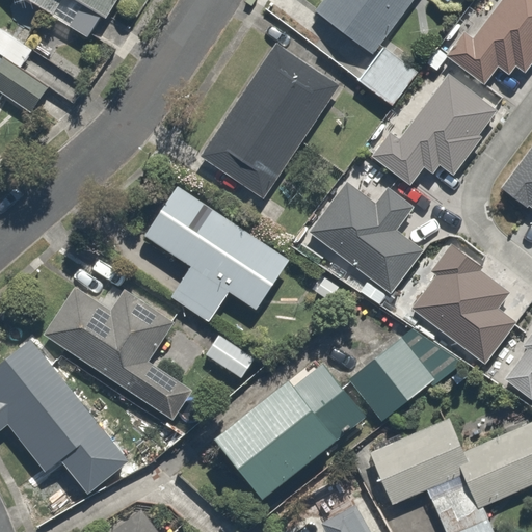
[(37,0),(82,31),(103,0),(37,0)]
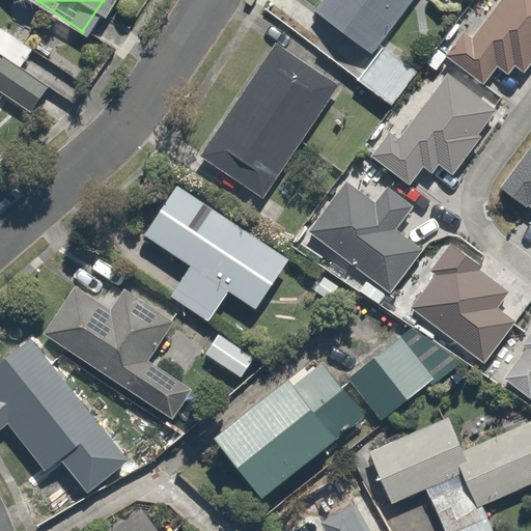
[(402,0),(317,0),(314,5),(373,45),(402,0)]
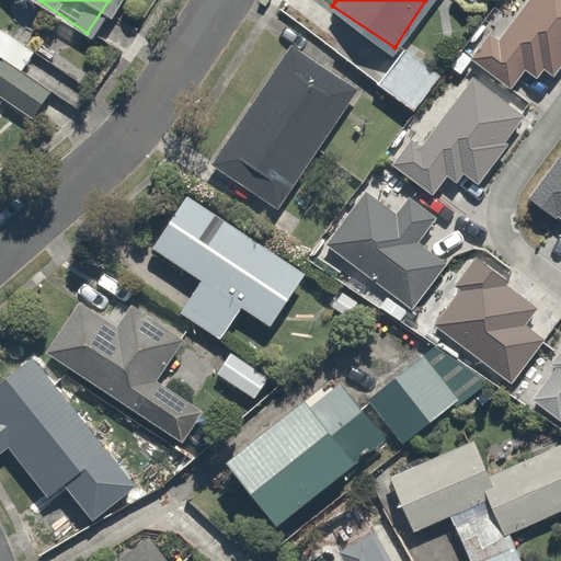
[(471,57),(512,88),(526,68),(538,77),(545,68),(554,75),(560,66),(560,0),(528,0),(500,39),(490,33),(471,57)]
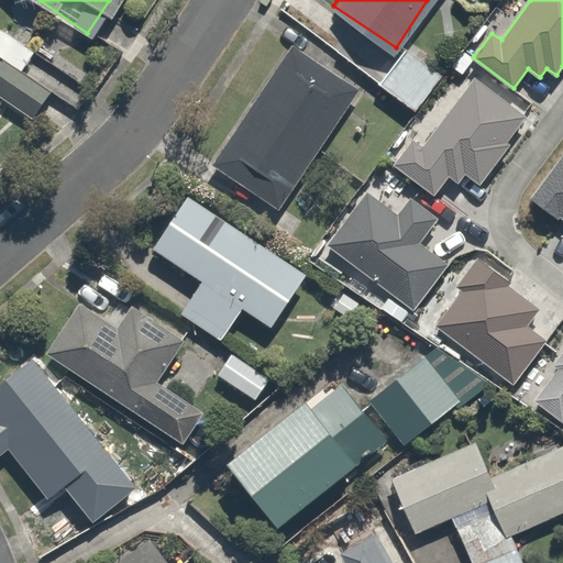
[(361,72),(291,28),(202,167),(273,211),(315,145),(363,177),(404,116),(354,83),(361,72)]
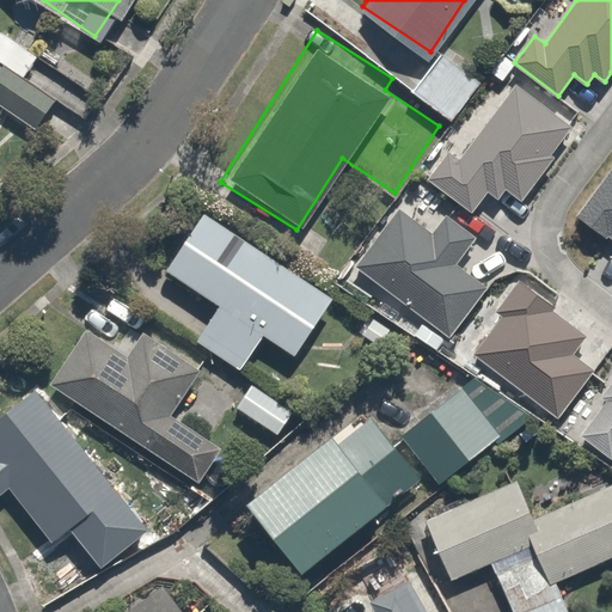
[(10,56),(0,67),(0,98),(22,116),(46,86),(10,56)]
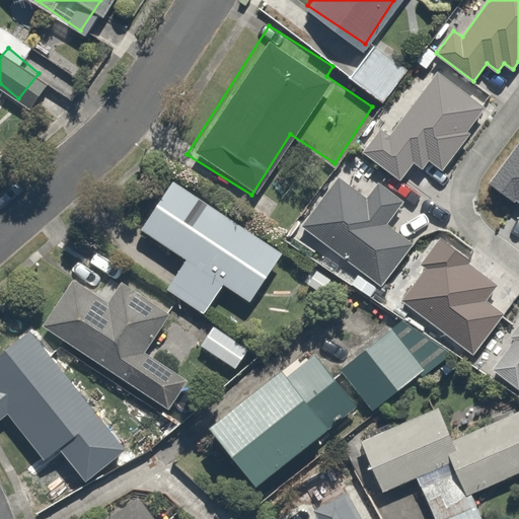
[(399,70),(368,53),(354,80),(384,97),(399,70)]
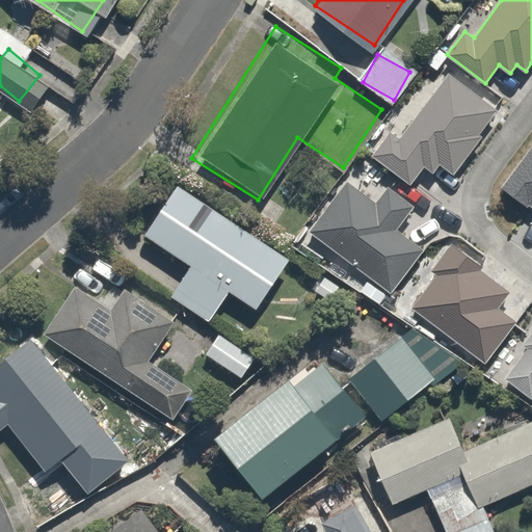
[(391,131),(373,155),(410,184),(424,165),(433,173),(440,163),(454,174),(482,135),(479,134),(498,109),(449,73),(400,138),(391,131)]
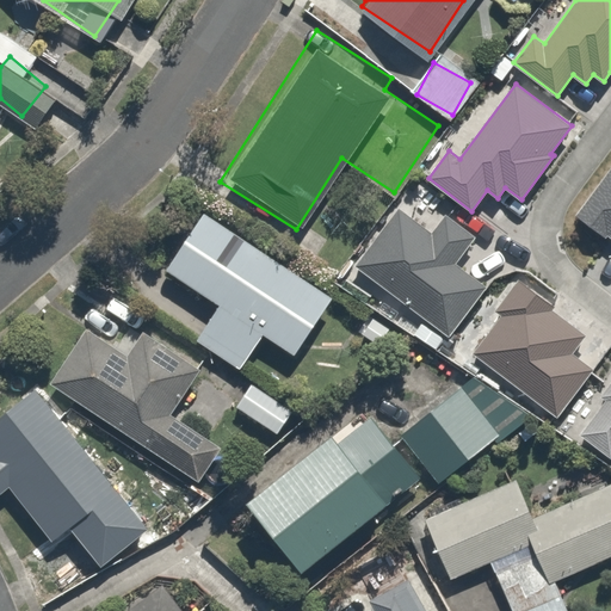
[(610,236),(610,167),(576,214),(606,236),(609,234),(610,236)]
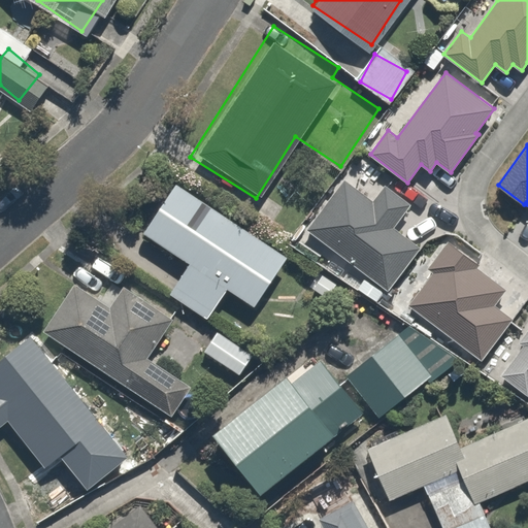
[(345,178),(307,229),(389,291),(422,246),(395,226),(410,204),(386,186),(374,200),(345,178)]
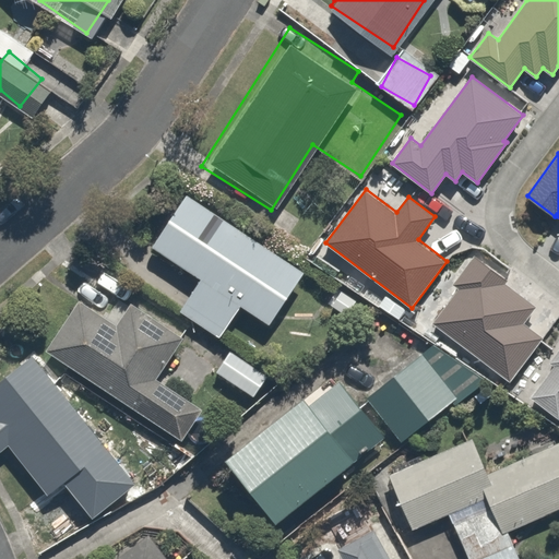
[(302,261),(186,190),(153,244),(197,271),(177,304),(223,331),(240,304),(266,320),(302,261)]
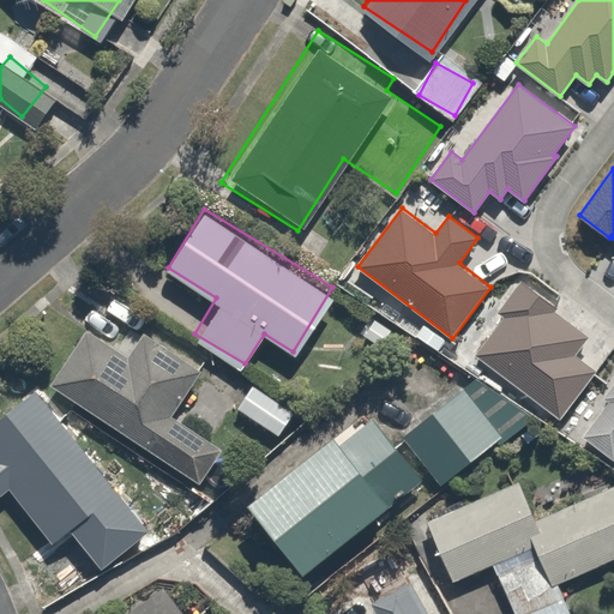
[(475,355),(560,419),(596,369),(576,354),(589,336),(555,311),(558,306),(523,281),(498,312),(504,317),(475,355)]
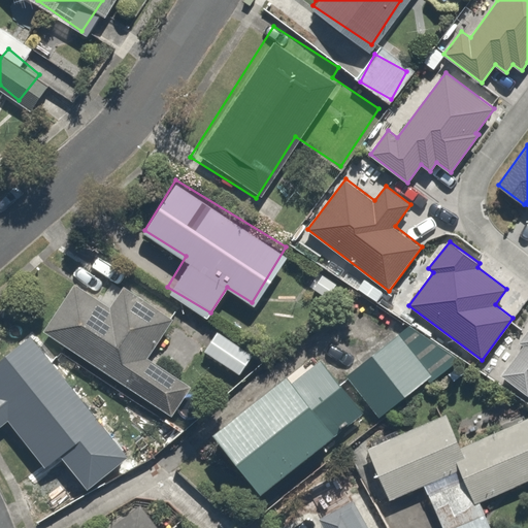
[(111,307),(73,283),(42,330),(168,411),(187,384),(149,360),(176,316),(127,284),(111,307)]
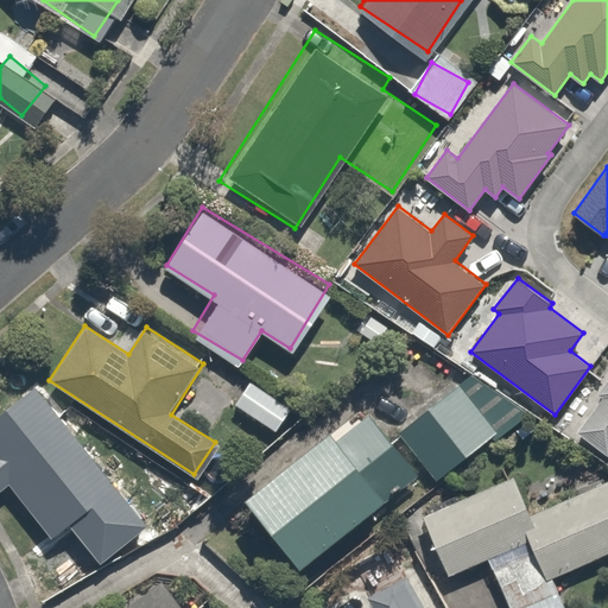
[(331,417),(244,487),(299,557),(418,463),(432,482),(518,415),(477,365),(407,420),(393,403),(349,438),(331,417)]
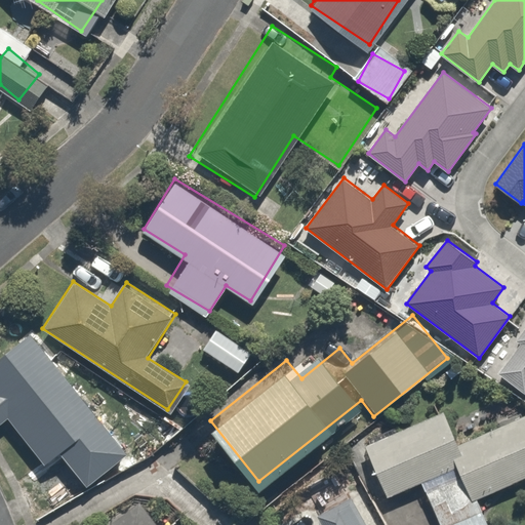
[(249,347),(212,322),(197,345),(235,369),(249,347)]
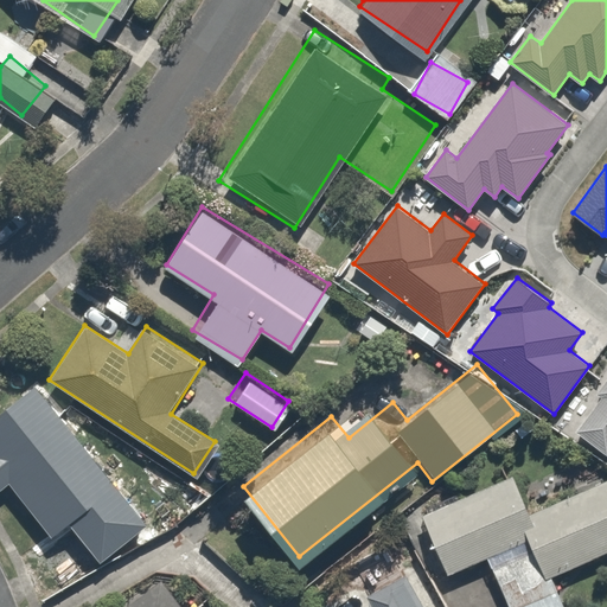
[(606,379),(598,393),(602,396),(576,429),(606,453),(606,379)]
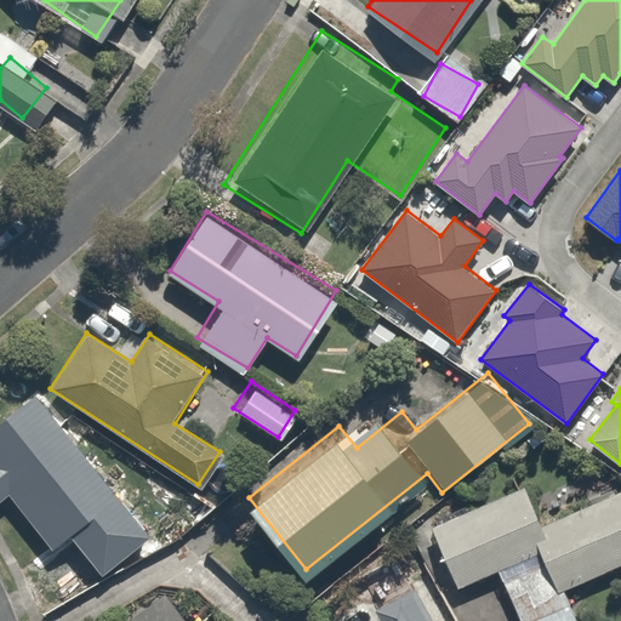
[(38,393),(0,422),(0,465),(36,510),(24,518),(50,550),(91,517),(112,541),(144,514),(121,486),(115,491),(38,393)]
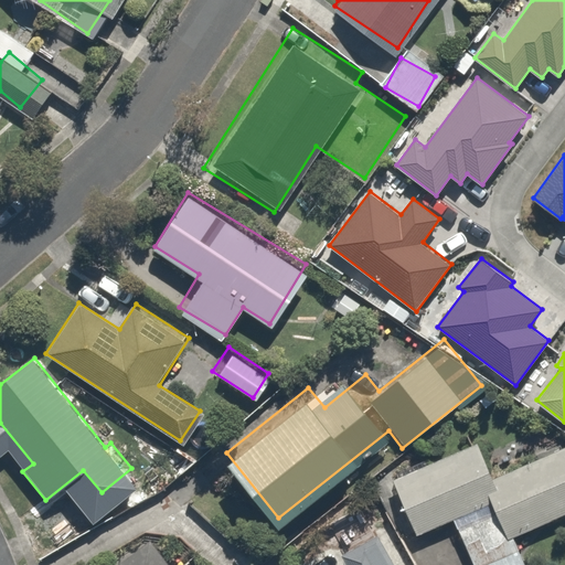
[(483,449),(394,480),(413,535),(454,521),(468,564),(526,564),(514,530),(564,512),(564,454),(493,479),(483,449)]
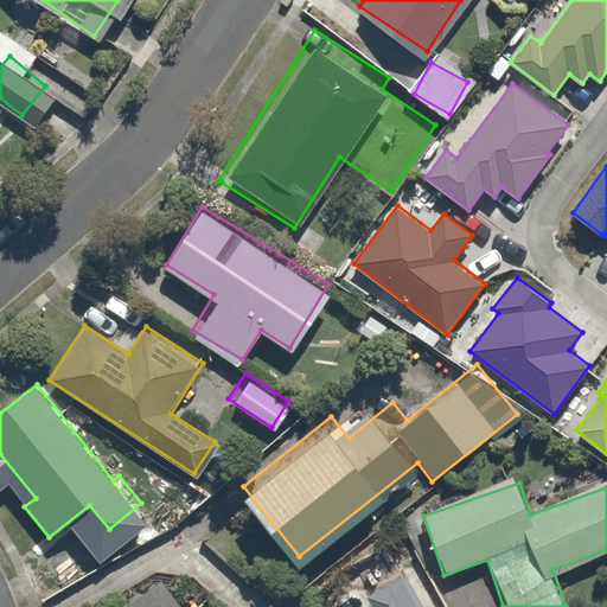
[(432,606),(403,563),(363,589),(374,606),(432,606)]
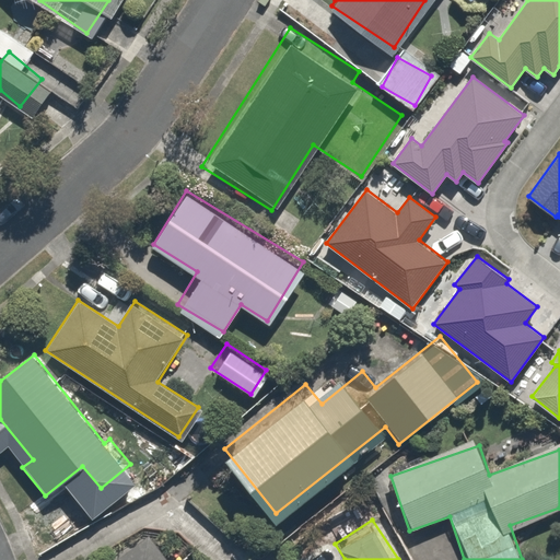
[(171,559),(151,534),(116,559),(171,559)]
